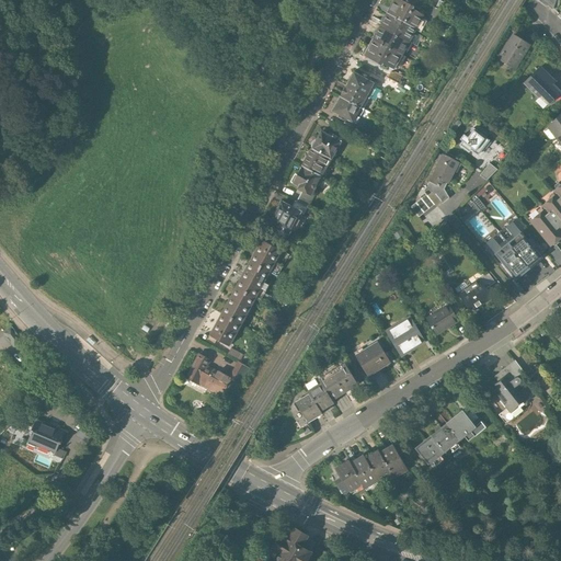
[(414,8),(400,0),(393,0),(387,14),(415,30),(421,33),(426,22),(423,20),(424,18),(423,13),(421,12),(419,12),(413,10),(414,8)]
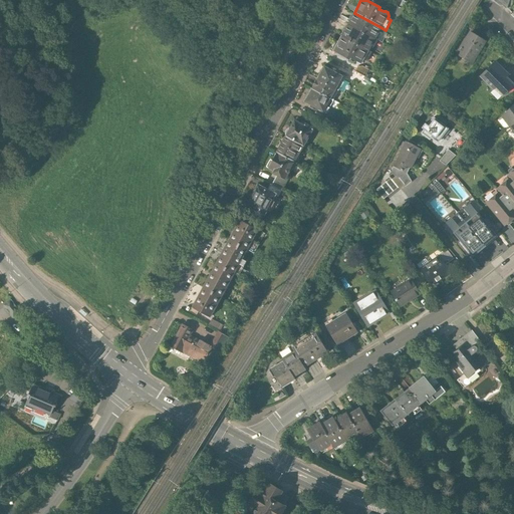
[(395,5),(392,12),(402,17),(405,11),(411,14),(414,7),(403,1),(400,8),(395,5)]
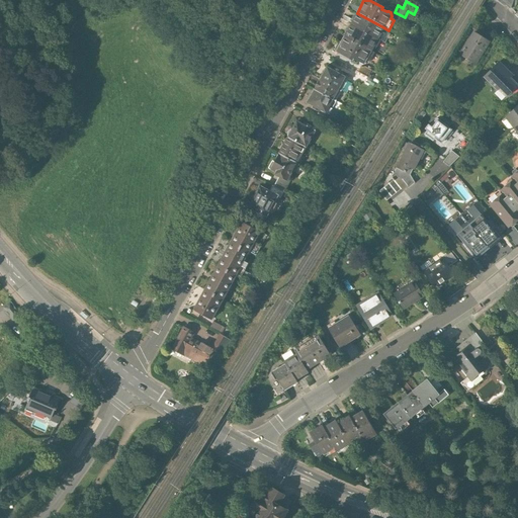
[(357,13),(351,24),(380,40),(384,33),(381,32),(383,27),(357,13)]
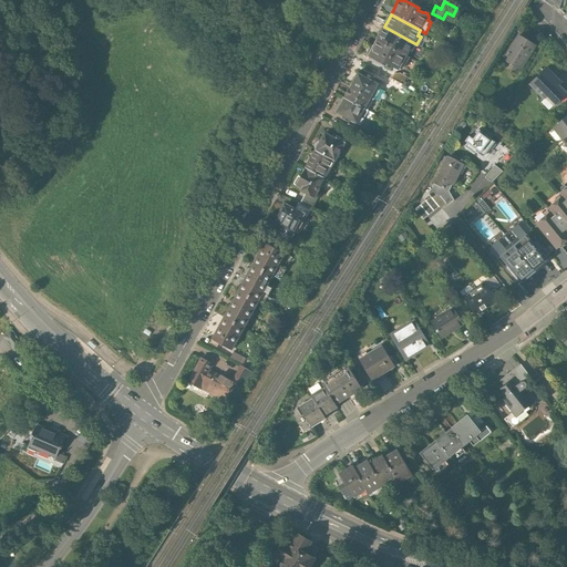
[(384,27),(377,40),(406,55),(409,51),(412,53),(416,44),(384,27)]
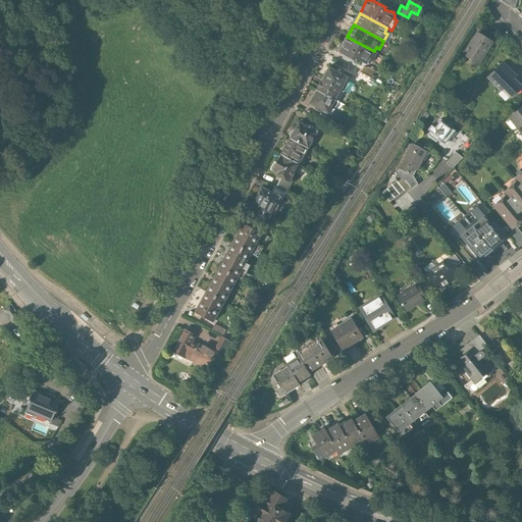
[(481,33),(467,56),(480,64),(494,40),(481,33)]
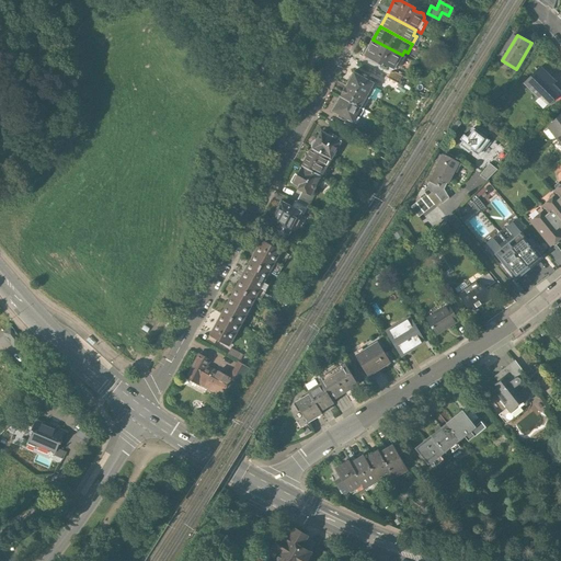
[(397,65),(402,55),(373,39),(368,46),(367,45),(362,55),(382,66),(384,64),(389,67),(389,69),(392,70),(396,69),(398,67),(397,65)]
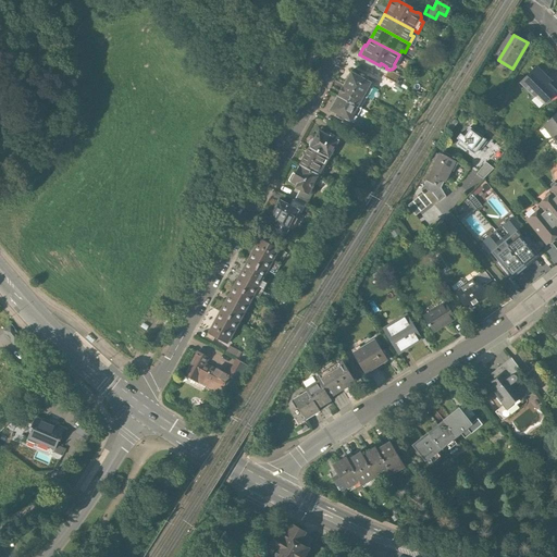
[(537,65),(521,82),(535,95),(539,91),(547,100),(556,89),(556,88),(549,81),(551,78),(537,65)]
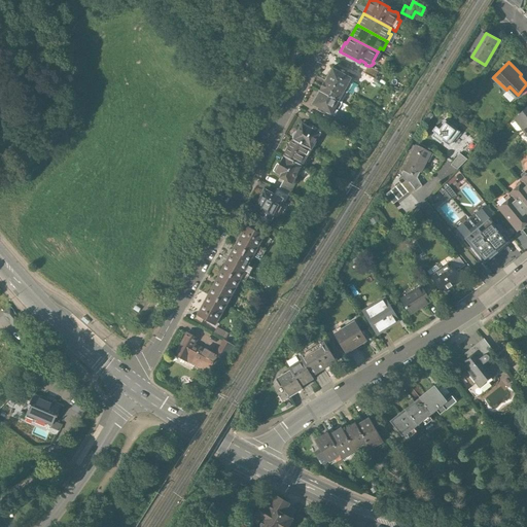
[(332,68),(325,81),(347,93),(354,80),(332,68)]
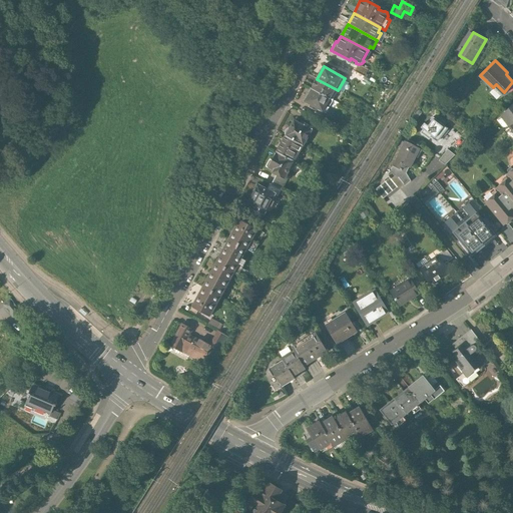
[(333,100),(338,90),(317,79),(312,88),(333,100)]
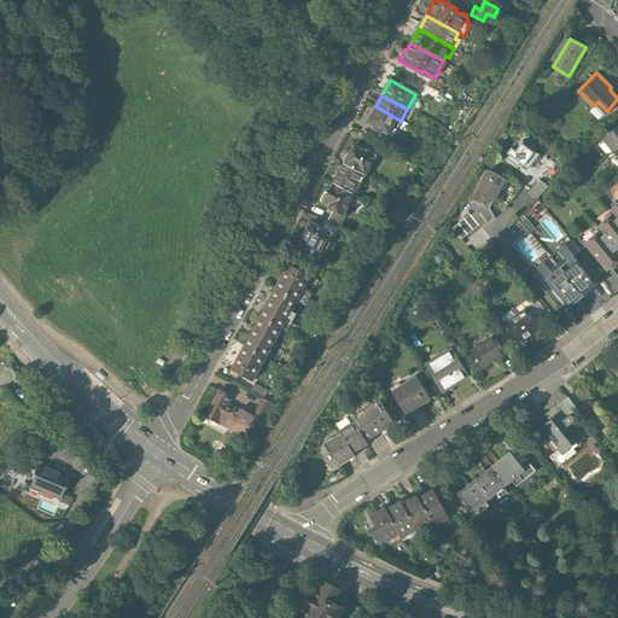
[(391,136),(401,121),(375,106),(366,123),(391,136)]
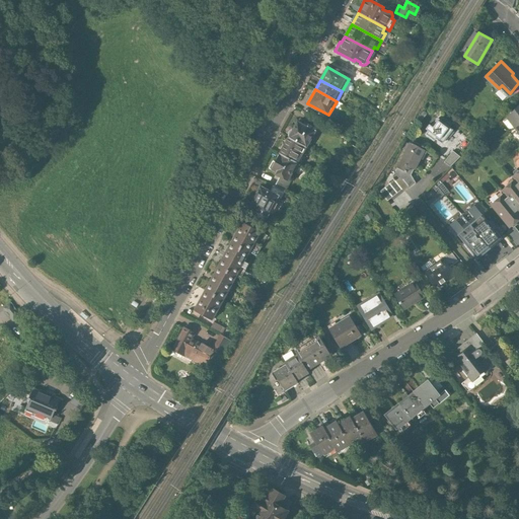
[(518,107),(510,117),(517,127),(518,125),(518,107)]
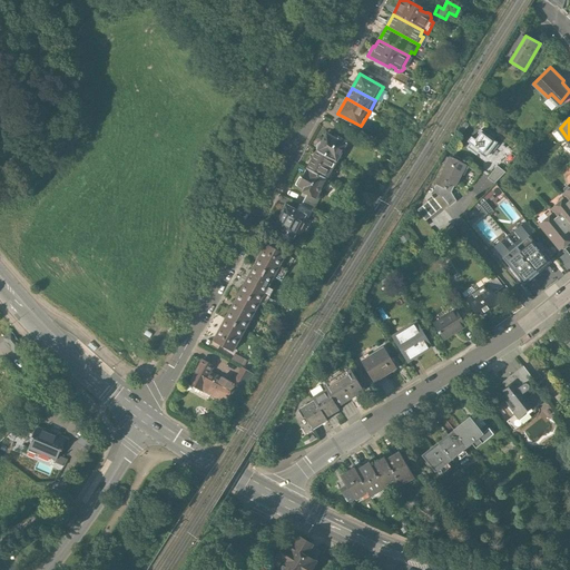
[(484,128),(470,146),(480,154),(482,151),(489,157),(501,141),(484,128)]
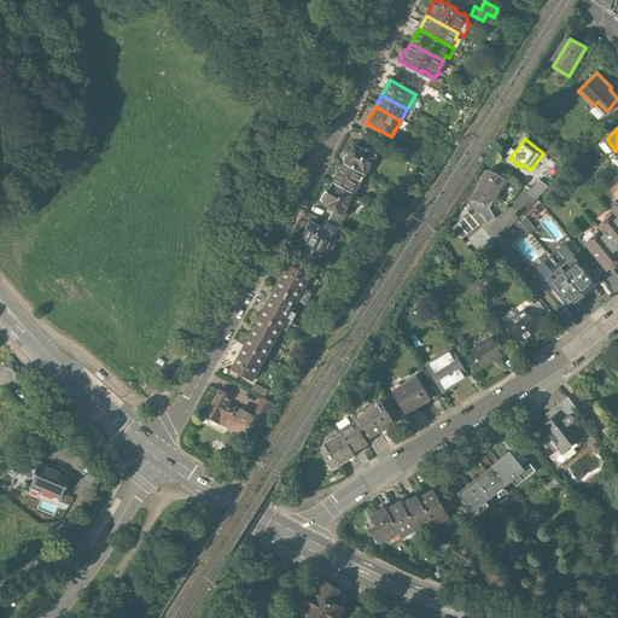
[(353,146),(343,164),(365,175),(374,157),(353,146)]
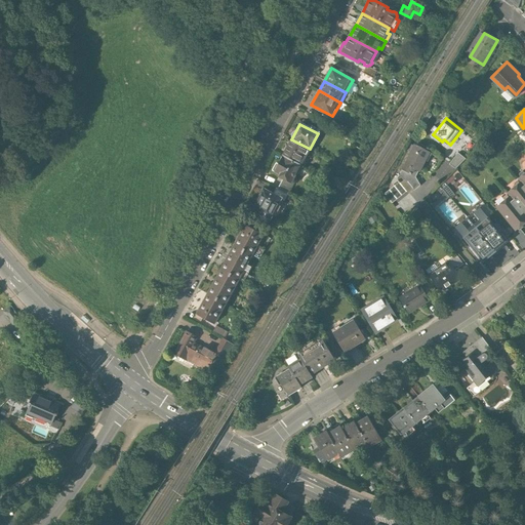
[(291,139),(282,156),(300,166),(310,149),(291,139)]
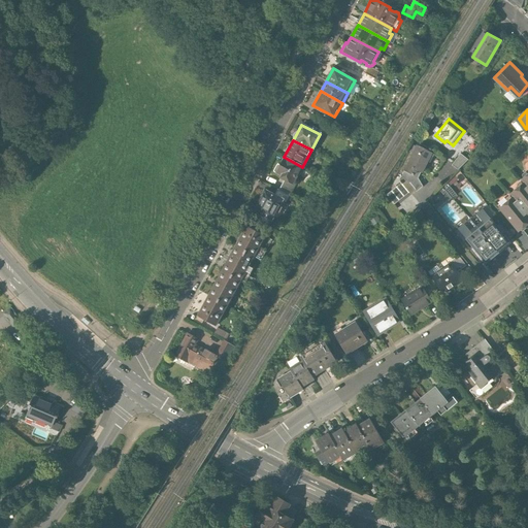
[(423,143),(411,167),(420,172),(422,167),(428,170),(437,151),(423,143)]
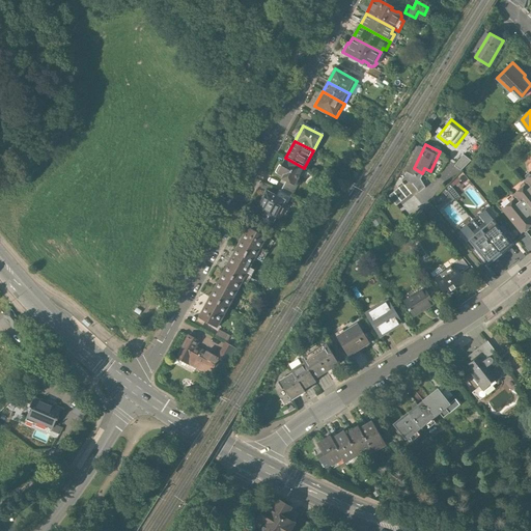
[(464,154),(453,165),(460,171),(471,160),(464,154)]
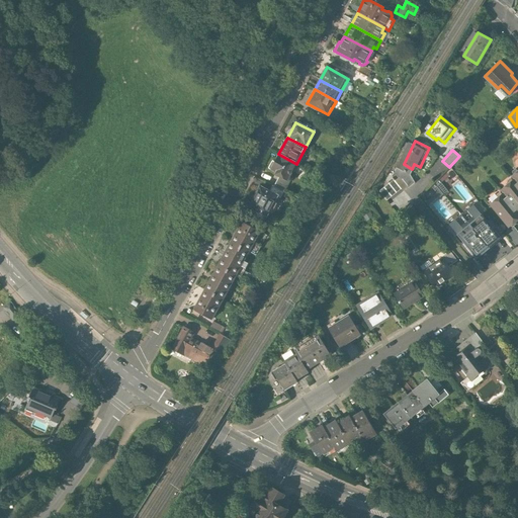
[(278,154),(269,170),(276,173),(275,174),(279,177),(286,181),(287,179),(296,164),(278,154)]
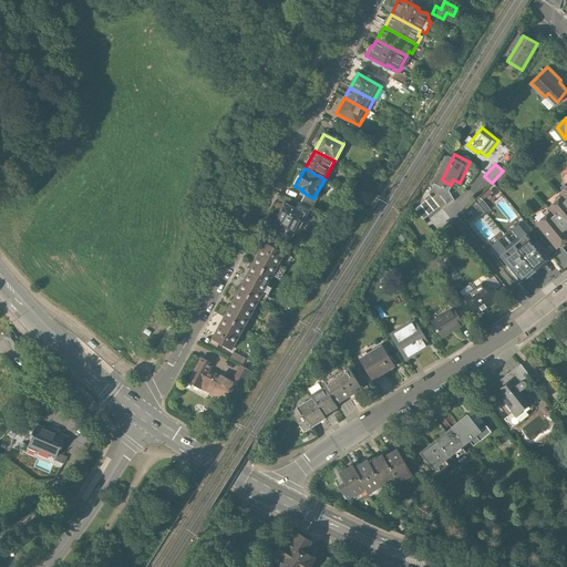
[(451,185),(442,179),(439,184),(453,202),(461,196),(456,188),(460,183),(453,179),(451,185)]
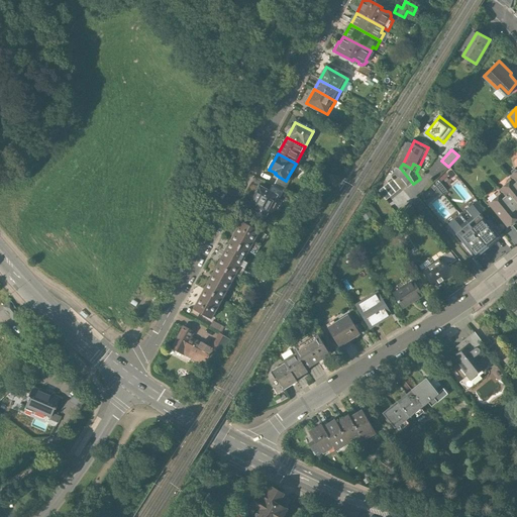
[(516,172),(510,177),(513,180),(500,191),(502,194),(489,204),(508,227),(516,219),(516,172)]
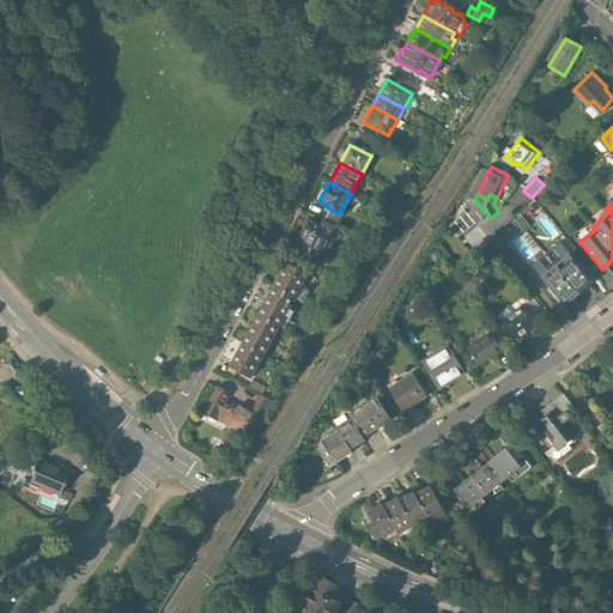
[(331,210),(325,222),(335,228),(344,214),(340,212),(339,214),(331,210)]
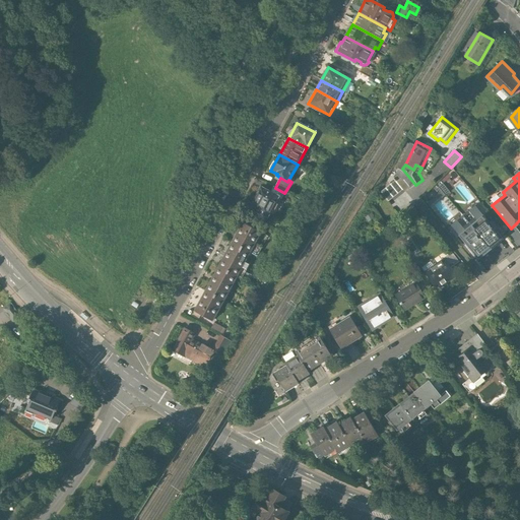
[(261,186),(257,195),(274,204),(277,197),(278,195),(271,192),(261,186)]
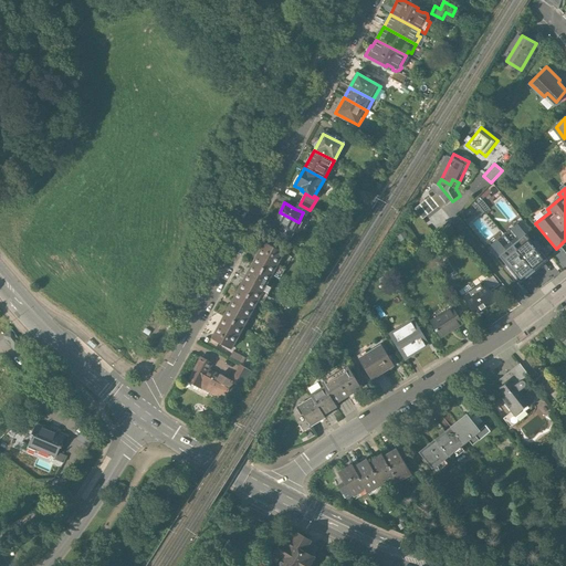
[(299,203),(295,209),(303,212),(302,215),(306,217),(310,210),(300,205),(299,203)]
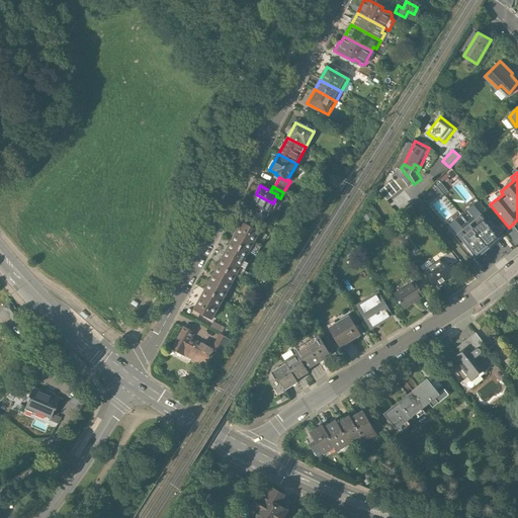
[(268,211),(273,203),(256,194),(251,202),(268,211)]
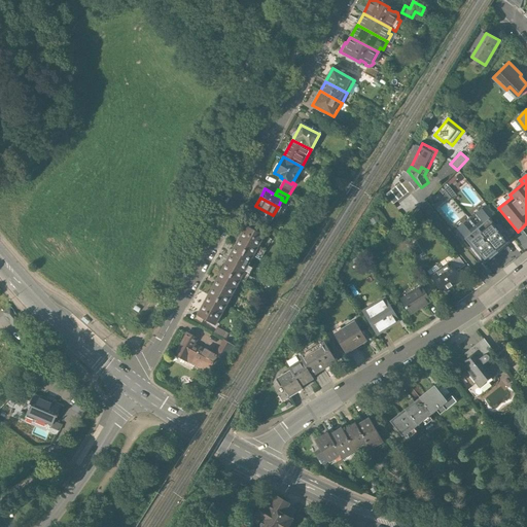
[(477,229),(497,253),(511,243),(490,218),(477,229)]
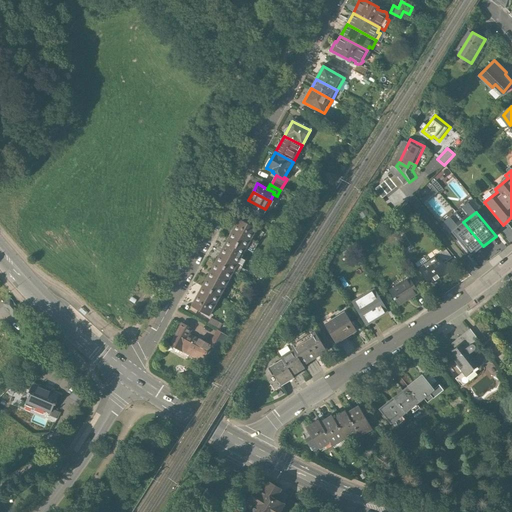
[(239,219),(227,241),(244,250),(256,229),(239,219)]
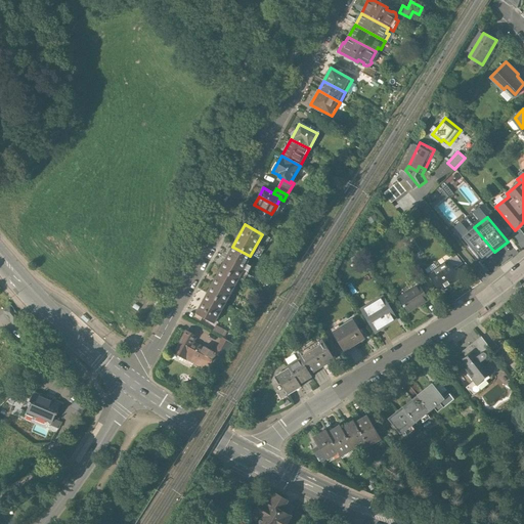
[(474,227),(462,237),(482,262),(494,252),(474,227)]
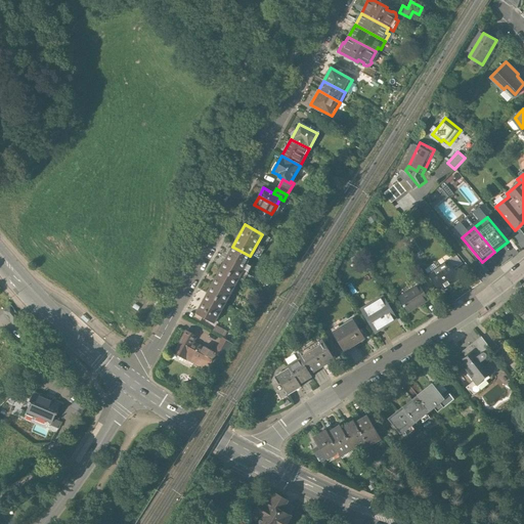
[(232,247),(220,269),(237,278),(250,256),(232,247)]
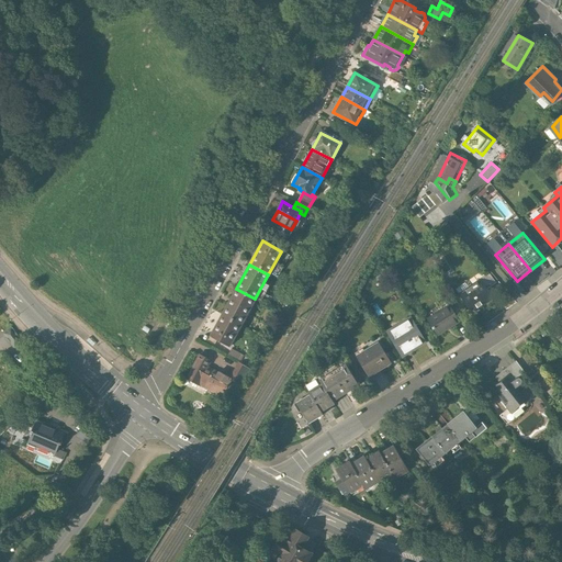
[(459,296),(469,313),(490,299),(479,283),(459,296)]
